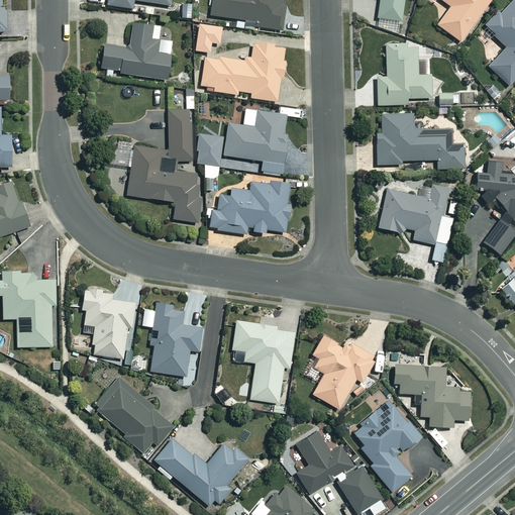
[(212,0),(211,16),(261,21),(260,26),(282,28),(285,0),(212,0)]
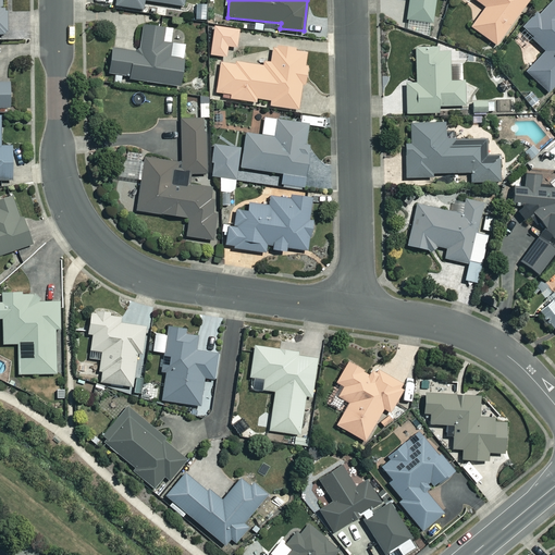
[(409,0),(407,19),(433,22),(435,0),(409,0)]
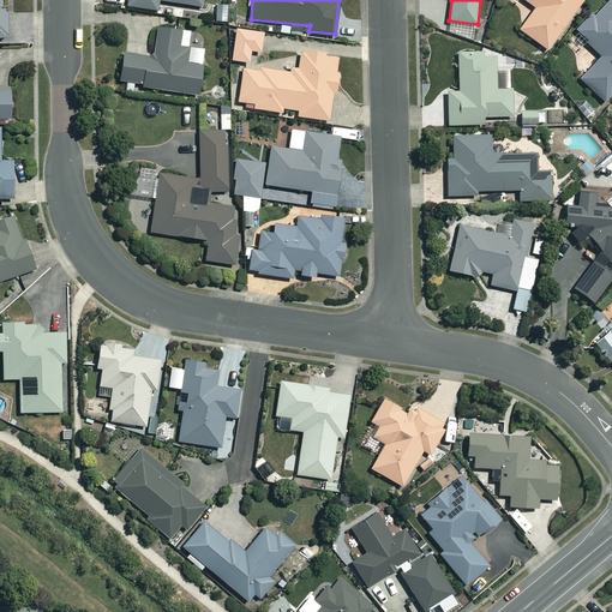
[(525,0),(535,7),(520,29),(547,49),(583,0),(525,0)]
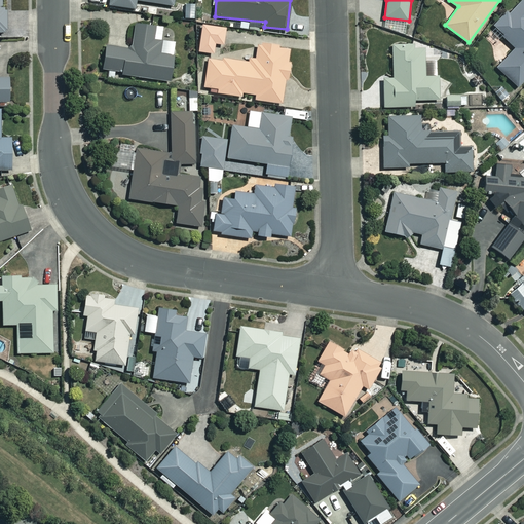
[(521,0),(510,13),(507,11),(493,26),(515,47),(497,67),(518,86),(523,79),(523,0),(521,0)]
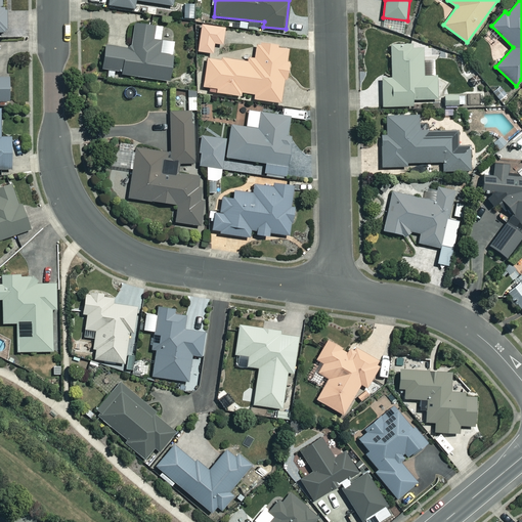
[(155,26),(134,24),(132,48),(106,46),(104,70),(122,71),(121,75),(171,79),(173,54),(161,53),(162,40),(154,39),(155,26)]
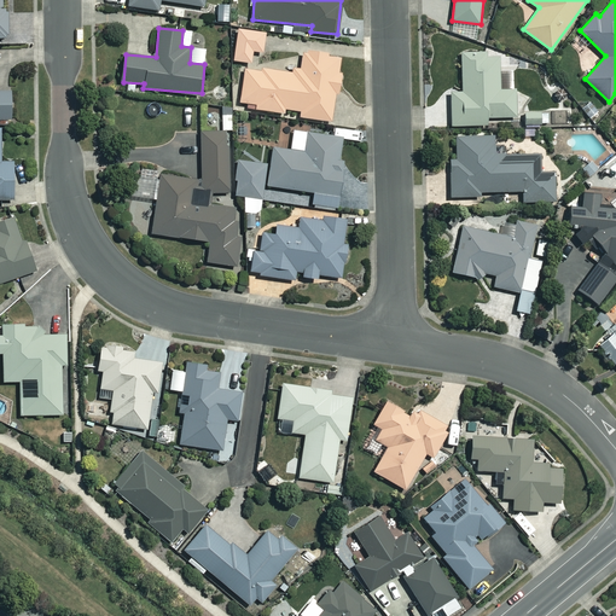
[(265,33),(238,29),(234,60),(250,63),(251,50),(263,51),(265,33)]
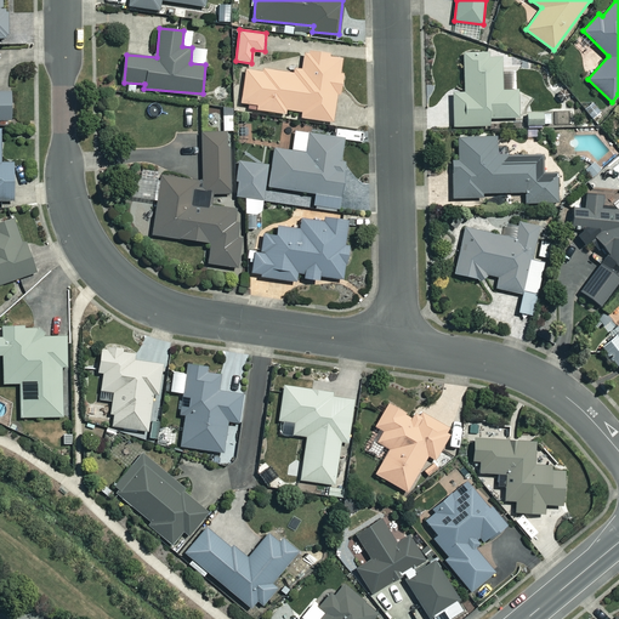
[(345,56),(305,51),(304,67),(290,73),(245,68),(242,103),(257,104),(257,109),(284,112),(285,109),(302,111),(301,118),(334,121),(338,92),(341,92),(345,56)]
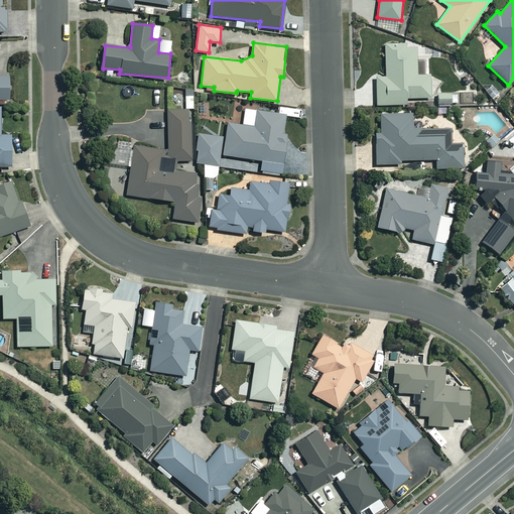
[(418,43),(385,44),(385,77),(376,77),(377,105),(407,104),(407,98),(430,98),(429,75),(419,75),(418,43)]
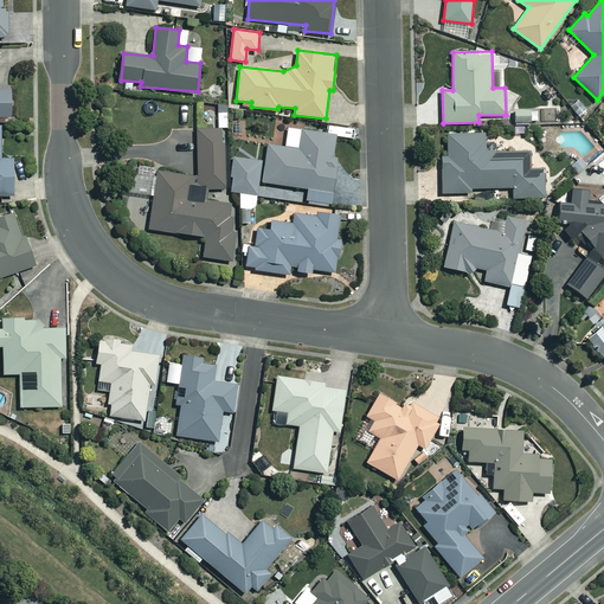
[(0,116),(12,116),(12,89),(0,89),(0,116)]
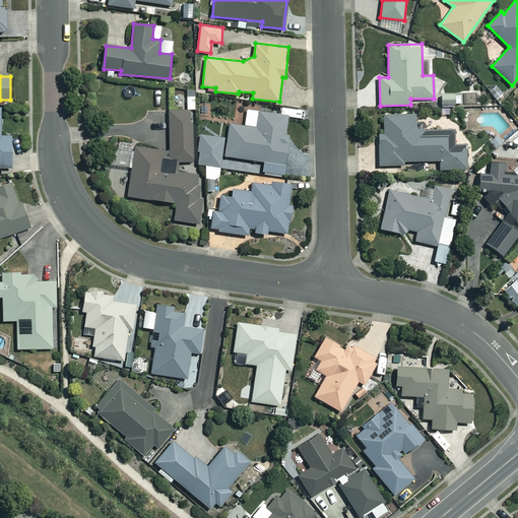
[(460,94),(442,93),(441,105),(460,106),(460,94)]
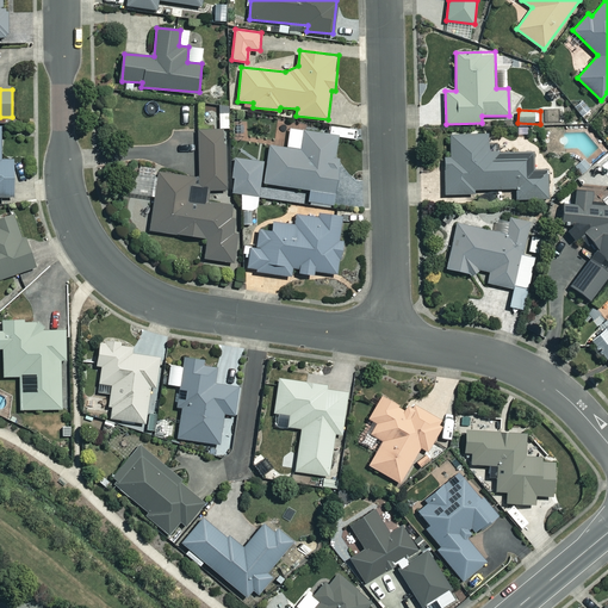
[(558,110),(544,110),(544,124),(559,124),(558,110)]
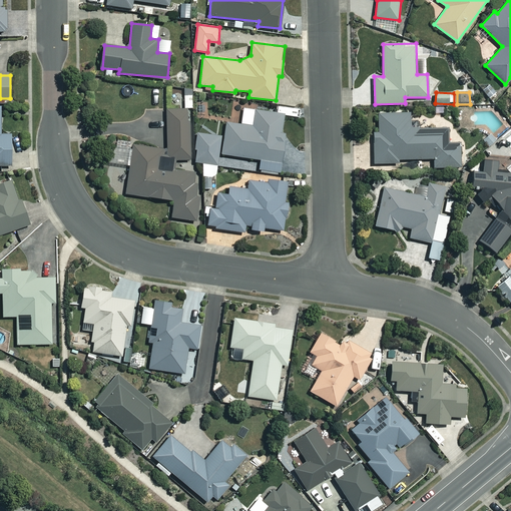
[(0,105),(0,163),(11,163),(11,134),(1,134),(0,105)]
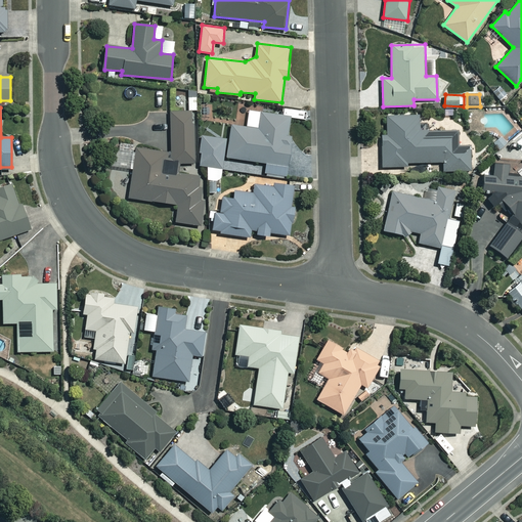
[(194,163),(193,111),(170,112),(171,164),(194,163)]
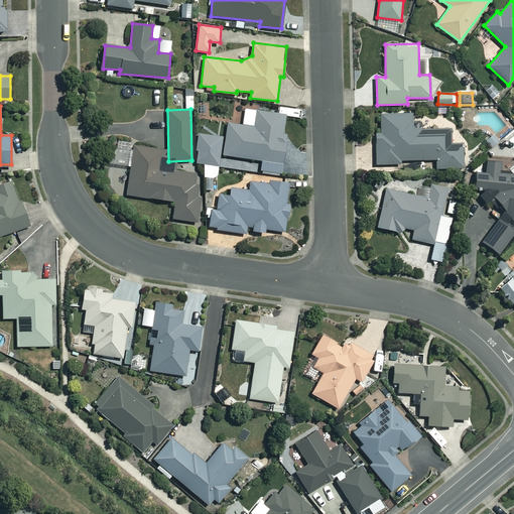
[(284,114),(257,111),(255,125),(228,121),(226,137),(200,134),(196,162),(205,163),(203,176),(220,179),(223,154),(262,159),(260,171),(282,174),(286,140),(281,139),(284,114)]
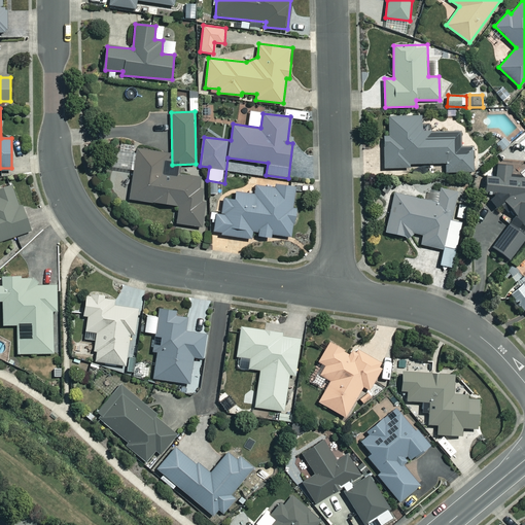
[(422,115),(388,116),(389,135),(384,135),(385,167),(409,166),(409,164),(446,163),(446,172),(474,171),(473,147),(460,147),(460,132),(422,133),(422,115)]
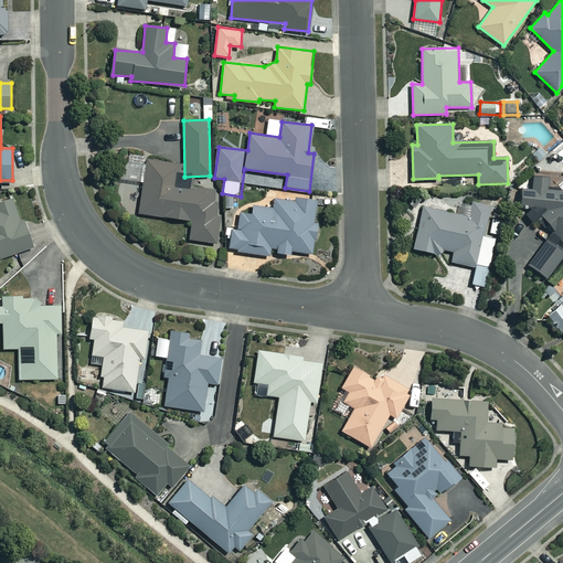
[(178,163),(147,158),(139,213),(192,221),(189,240),(213,243),(221,190),(174,183),(178,163)]
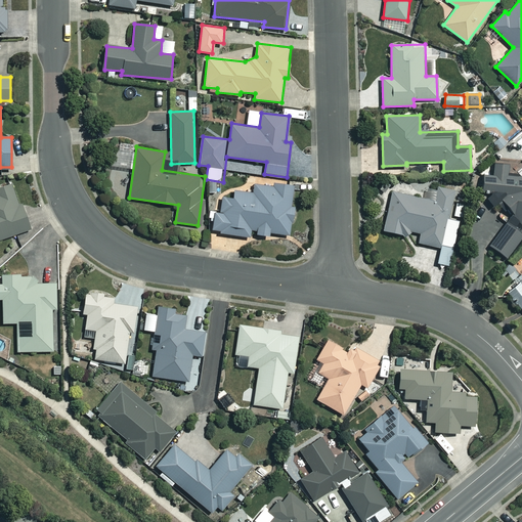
[(503,165),(492,163),(497,176),(484,175),(483,188),(487,199),(495,209),(504,202),(521,223),(521,177),(512,176),(503,165)]
